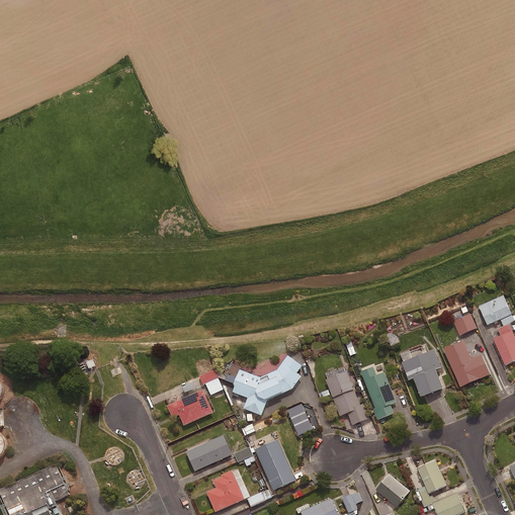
[(508,311),(500,292),(475,304),(484,322),(508,311)]
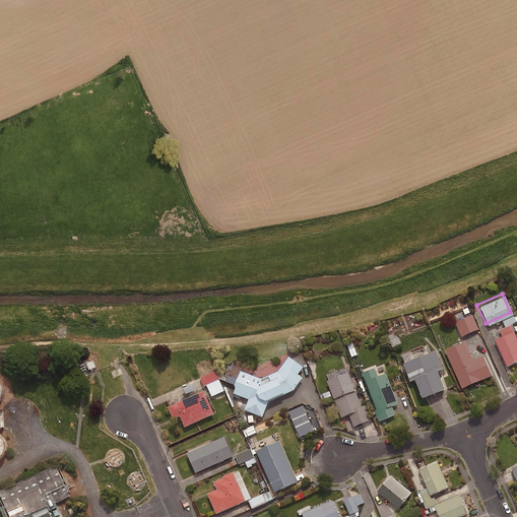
[(476,327),(470,313),(454,321),(460,334),(476,327)]
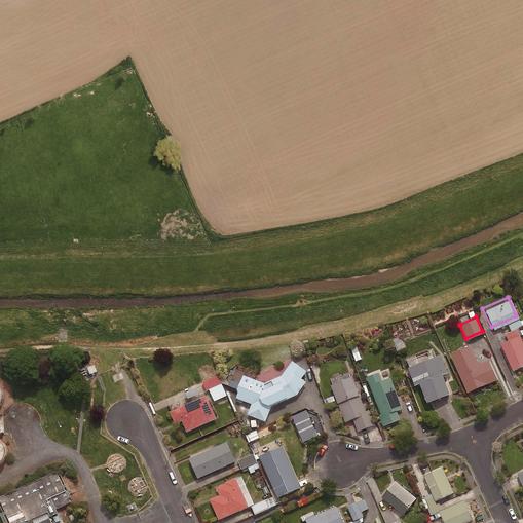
[(522,360),(522,348),(513,326),(501,331),(505,337),(496,341),(508,367),(522,360)]
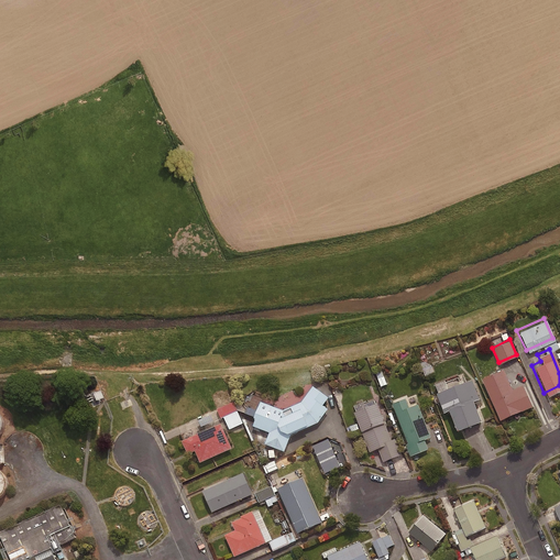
[(428,359),(419,361),(424,376),(432,373),(428,359)]
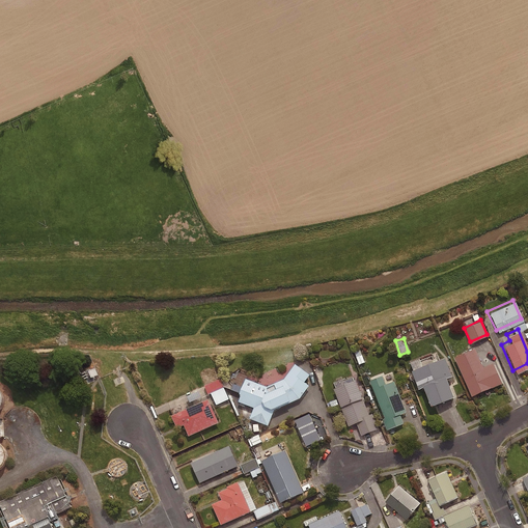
[(479,364),(471,345),(450,355),(468,394),(498,381),(489,360),(479,364)]
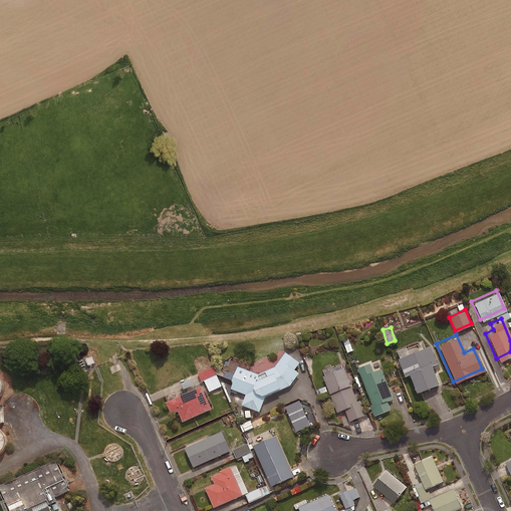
[(347,336),(340,338),(343,350),(351,348),(347,336)]
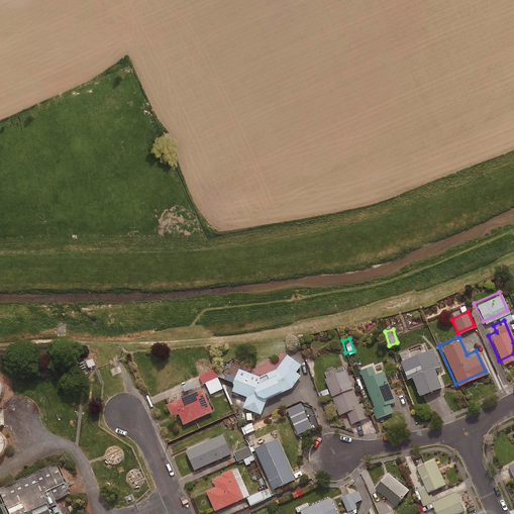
[(428,346),(396,358),(403,376),(407,374),(414,392),(436,384),(429,366),(435,364),(428,346)]
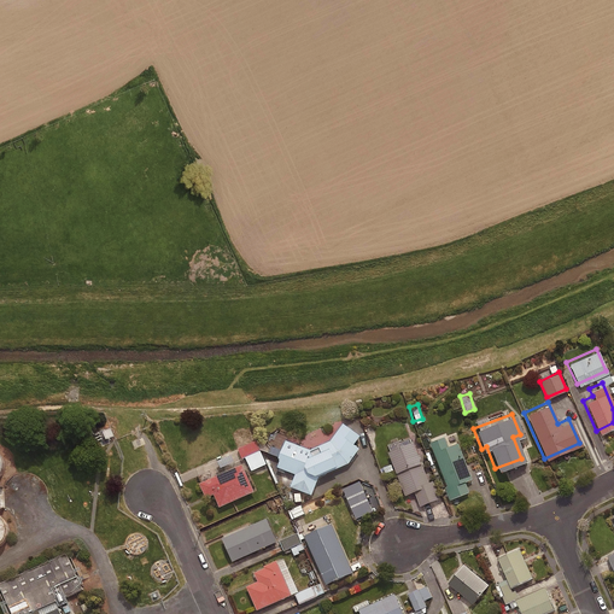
[(309,449),(285,440),(275,467),(294,474),(290,487),(311,496),(319,477),(349,463),(360,448),(355,444),(361,436),(343,422),(329,439),(309,449)]
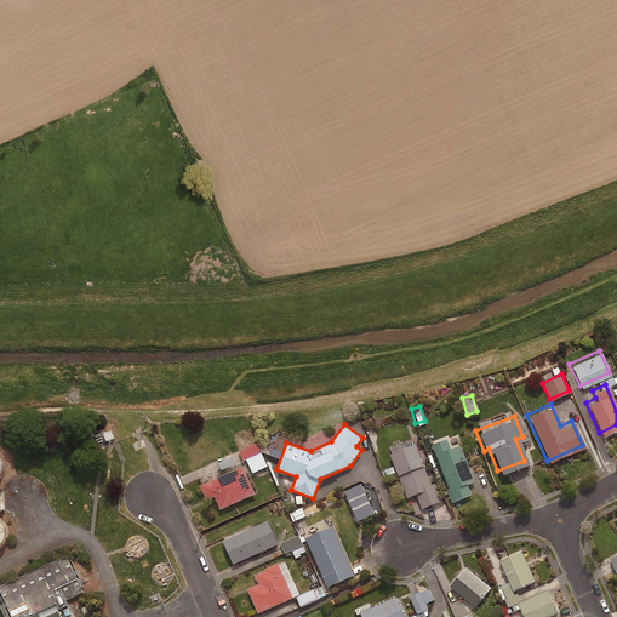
[(109,427),(103,429),(102,426),(90,429),(97,446),(108,441),(107,439),(113,436),(109,427)]
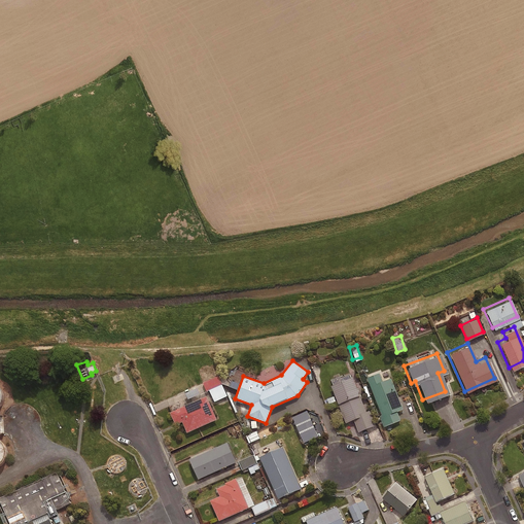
[(379,373),(367,377),(382,416),(379,417),(383,426),(399,419),(396,411),(403,409),(390,378),(382,381),(379,373)]
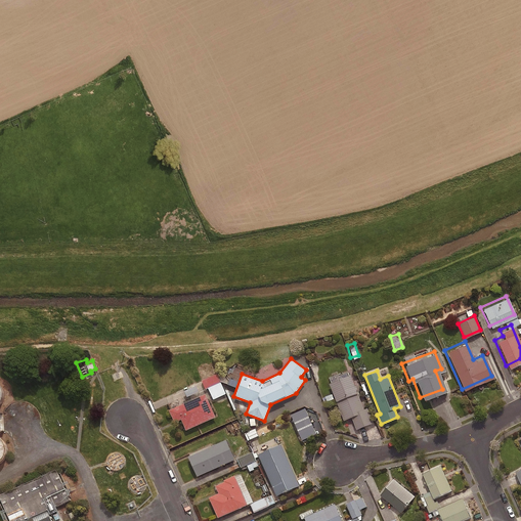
[(219,380),(215,373),(201,379),(204,387),(219,380)]
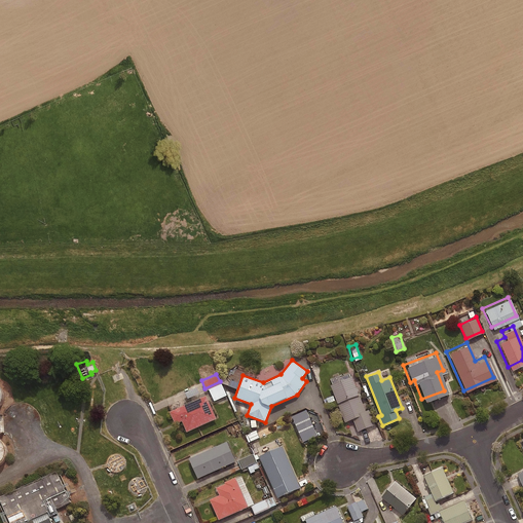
[(351,376),(330,384),(344,421),(352,418),(358,431),(374,424),(368,409),(365,410),(351,376)]
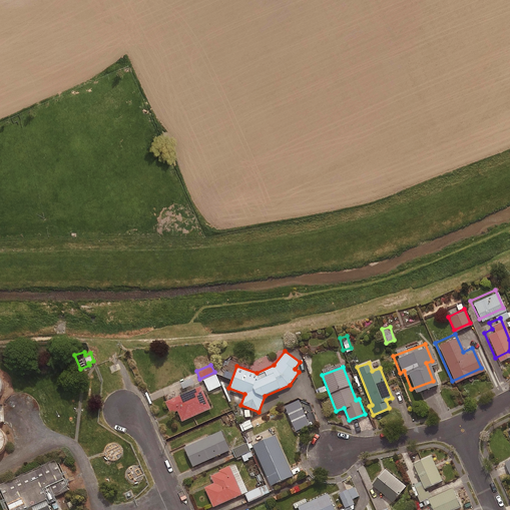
[(200,386),(164,401),(170,413),(176,411),(181,421),(210,408),(200,386)]
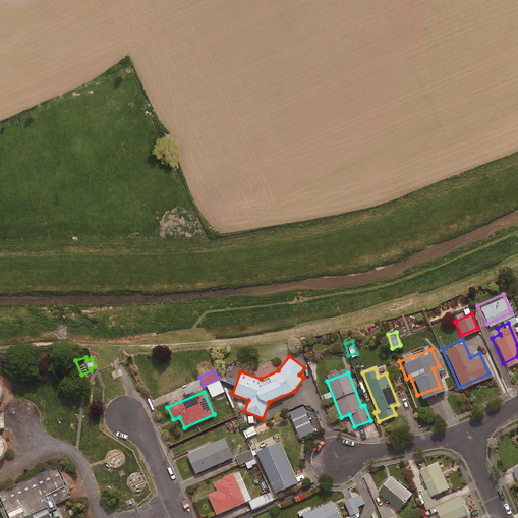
[(254,432),(252,424),(243,428),(246,435),(254,432)]
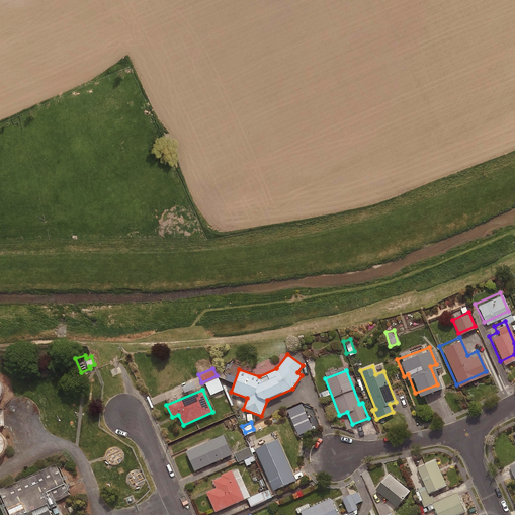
[(232,454),(223,434),(185,451),(194,470),(232,454)]
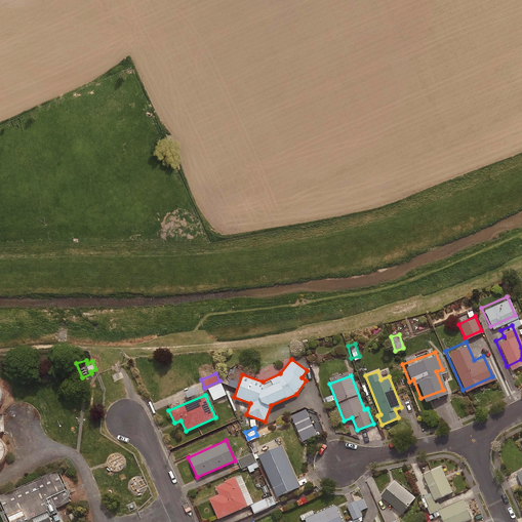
[(281,444),(257,454),(276,496),(299,486),(281,444)]
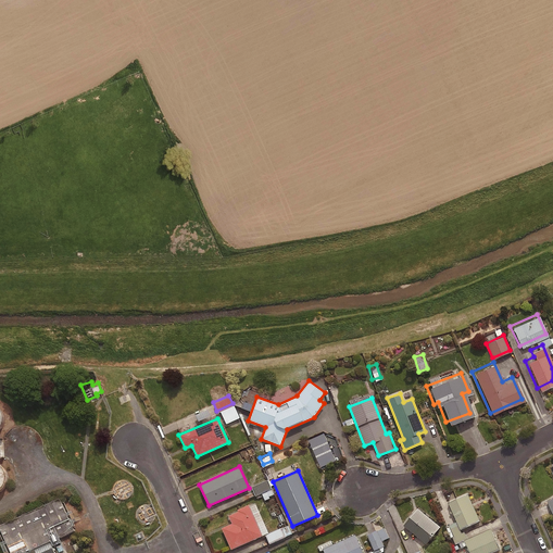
[(269,489),(265,479),(250,485),(253,493),(260,492),(264,498),(272,491),(269,489)]
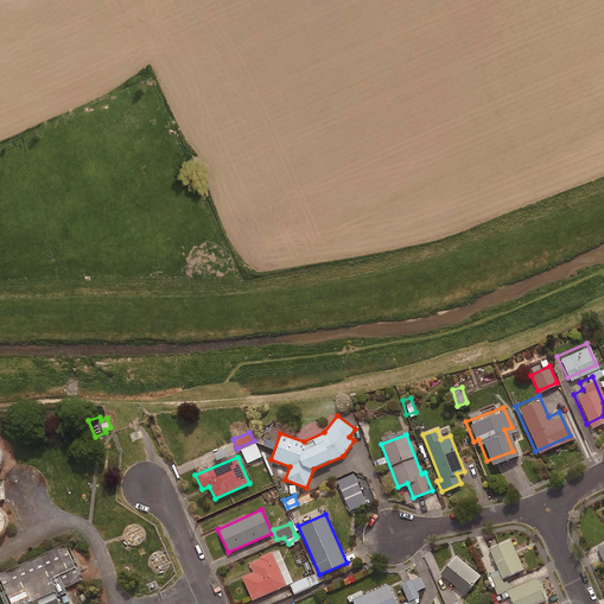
[(519,565),(507,538),(484,547),(497,576),(519,565)]
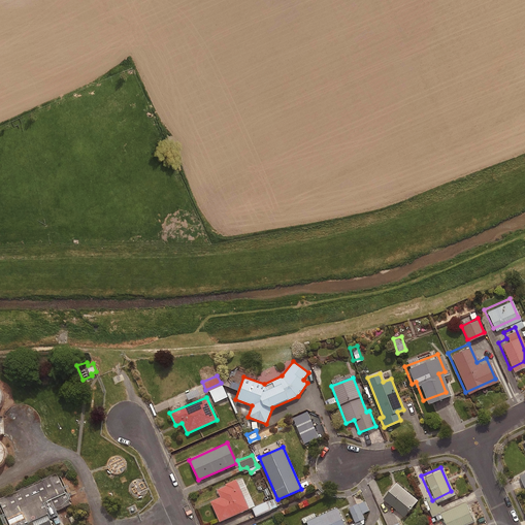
[(56,472),(0,498),(0,506),(8,524),(22,524),(31,521),(32,524),(51,524),(46,515),(70,504),(56,472)]
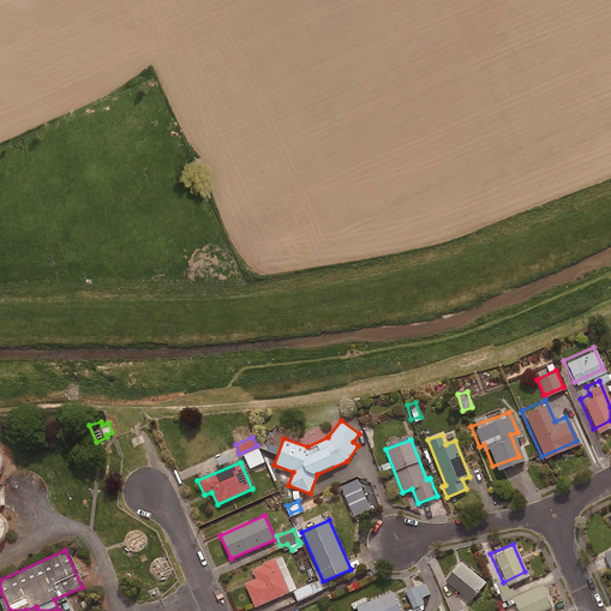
[(481,579),(457,558),(441,577),(466,598),(481,579)]
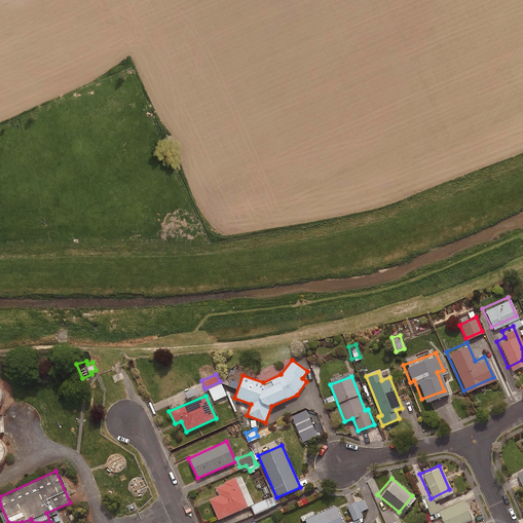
[(248,507),(235,479),(231,481),(230,480),(224,482),(224,484),(216,488),(219,495),(209,499),(218,520),(248,507)]
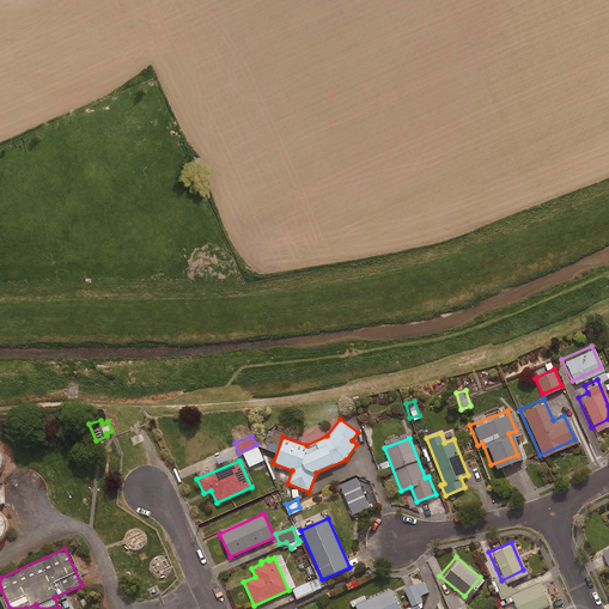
[(425,590),(421,579),(403,586),(410,608),(421,604),(418,594),(425,590)]
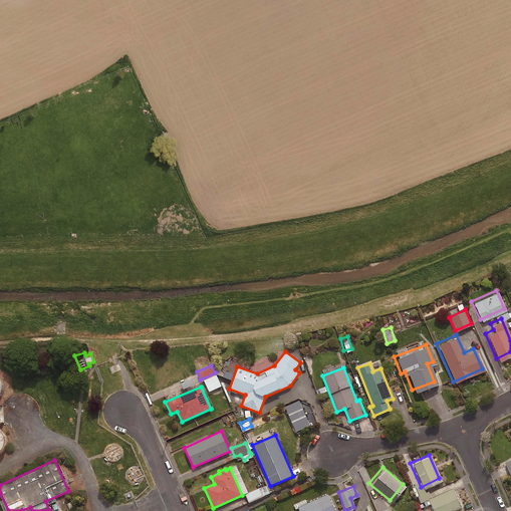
[(441,510),(457,504),(449,486),(425,497),(431,510),(441,510)]
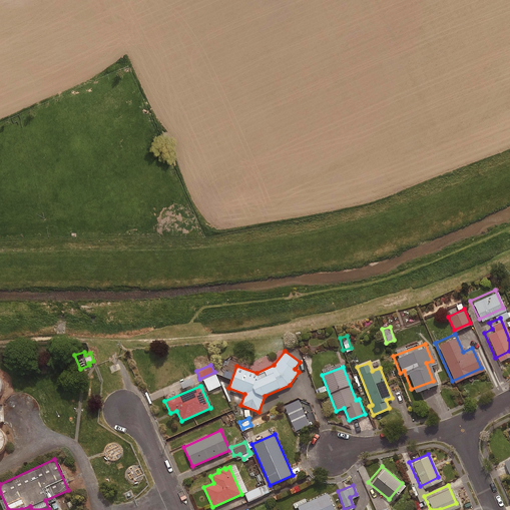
[(327,509),(333,508),(325,489),(295,503),(298,509),(327,509)]
